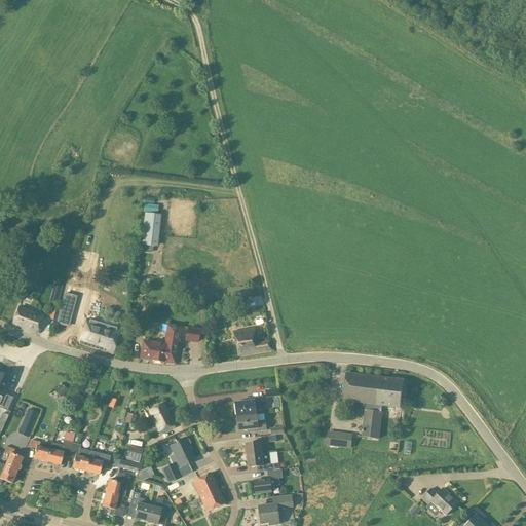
[(155,247),(159,215),(146,213),(142,246),(155,247)]
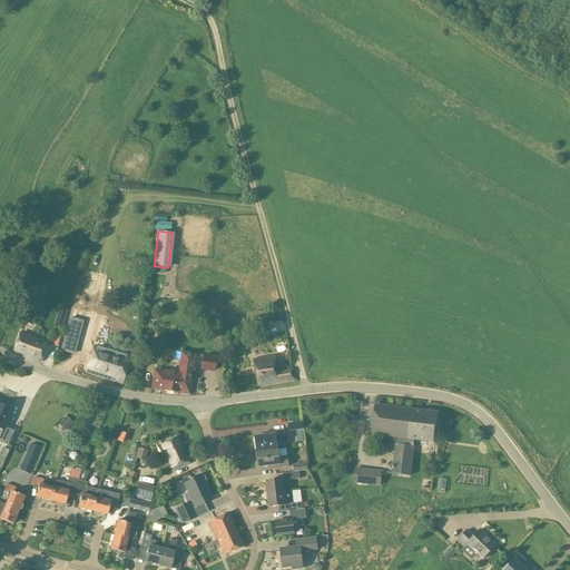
[(71,237),(70,249),(85,251),(86,238),(71,237)]
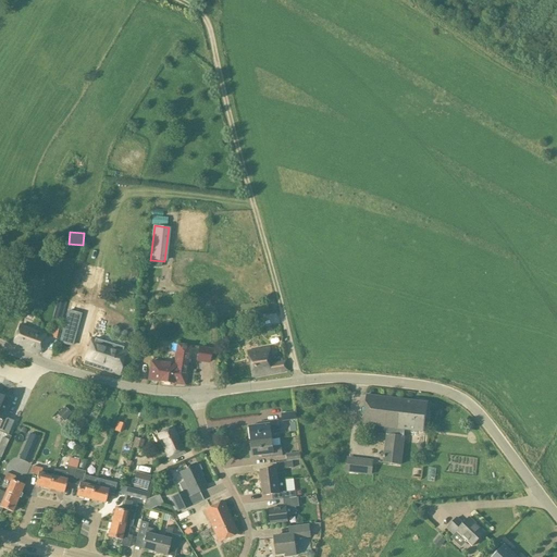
[(45,304),(39,299),(29,312),(35,317),(45,304)]
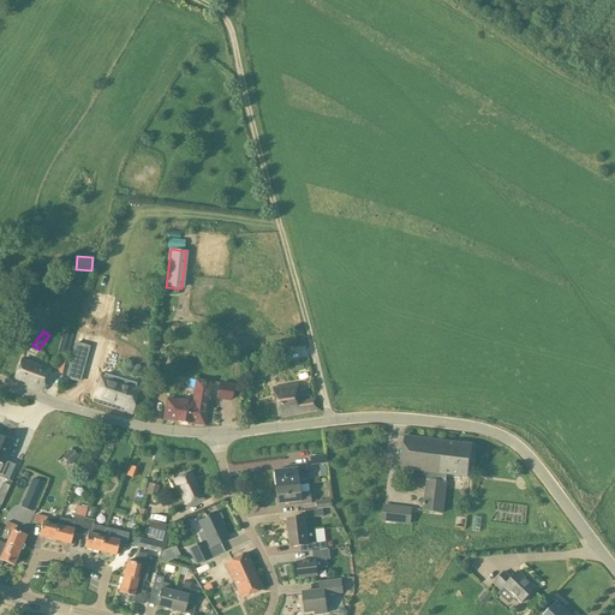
[(64,330),(58,351),(67,354),(73,333),(64,330)]
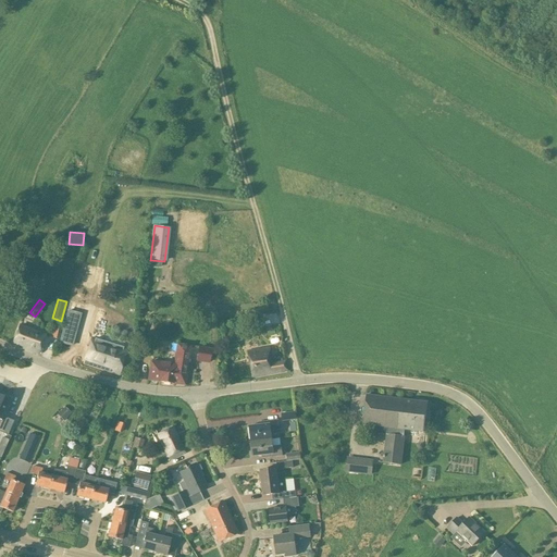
[(39,354),(46,335),(20,325),(13,344),(39,354)]
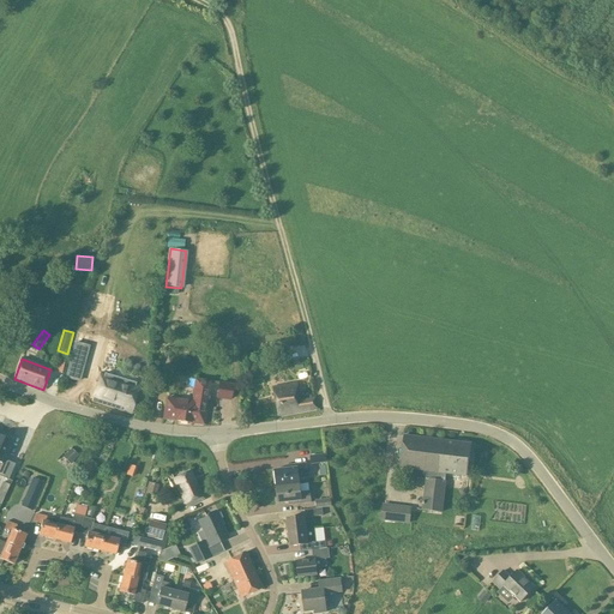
[(58,361),(54,373),(61,375),(65,363),(58,361)]
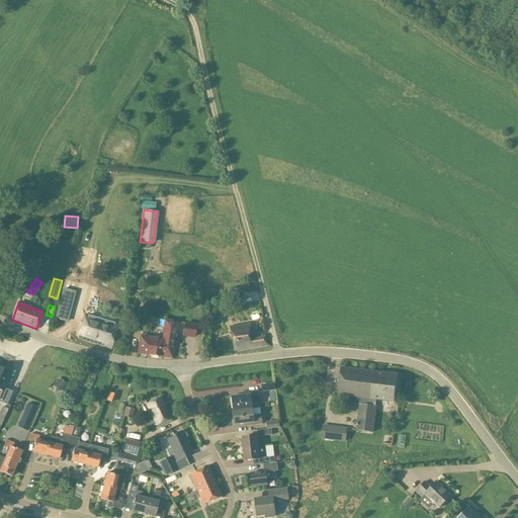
[(56,318),(67,321),(69,313),(58,310),(56,318)]
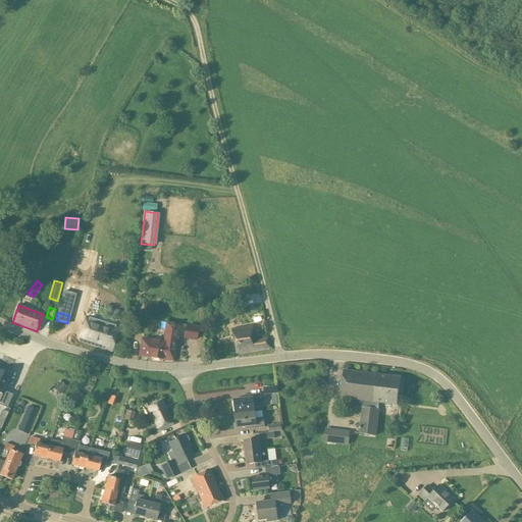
[(112,351),(119,326),(86,316),(79,340),(112,351)]
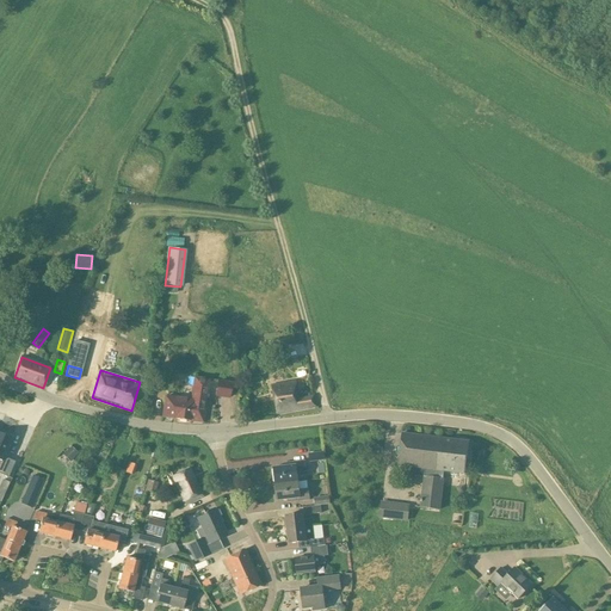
[(203,421),(209,381),(196,378),(193,392),(192,392),(191,400),(166,396),(164,417),(203,421)]
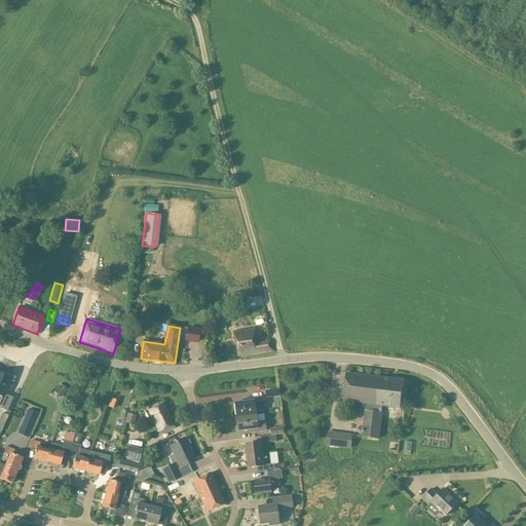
[(188,327),(187,334),(186,342),(198,344),(199,336),(200,329),(188,327)]
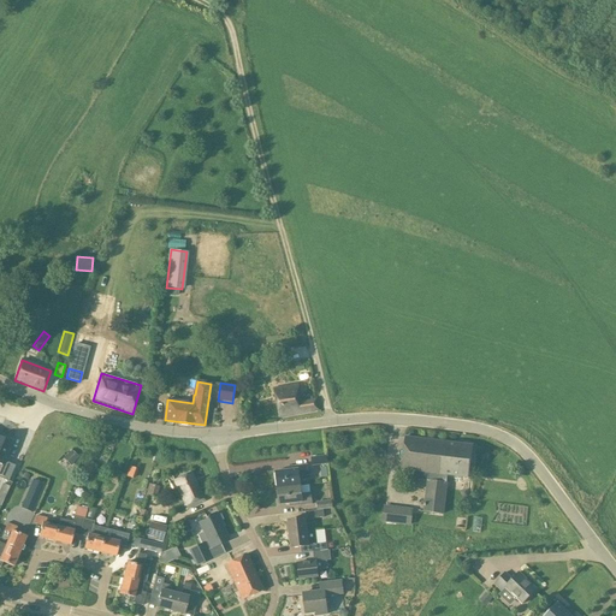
[(302,401),(298,384),(274,389),(280,418),(304,413),(319,409),(317,397),(302,401)]
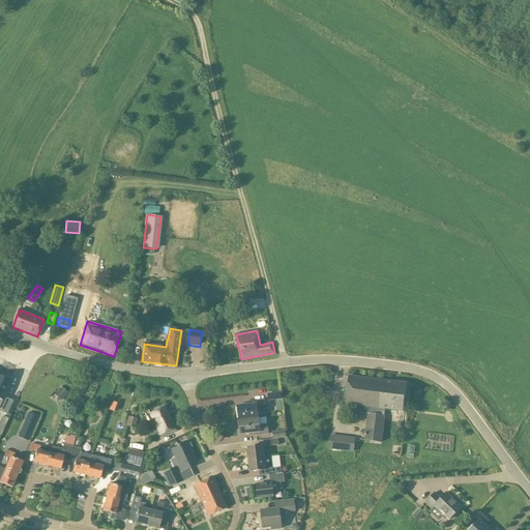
[(0,376),(0,410),(3,411),(8,401),(1,398),(8,382),(6,381),(7,380),(0,376)]
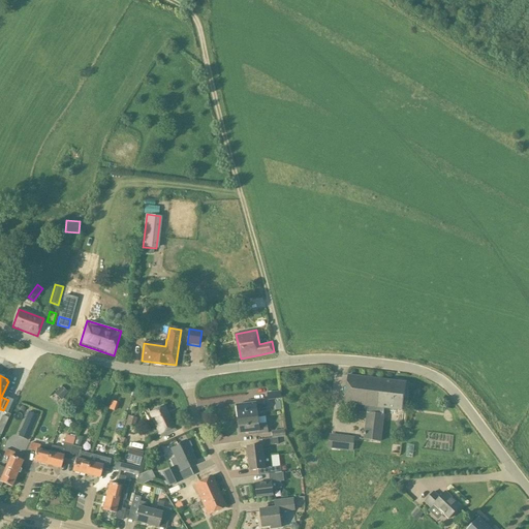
[(403,411),(406,382),(348,375),(345,403),(403,411)]
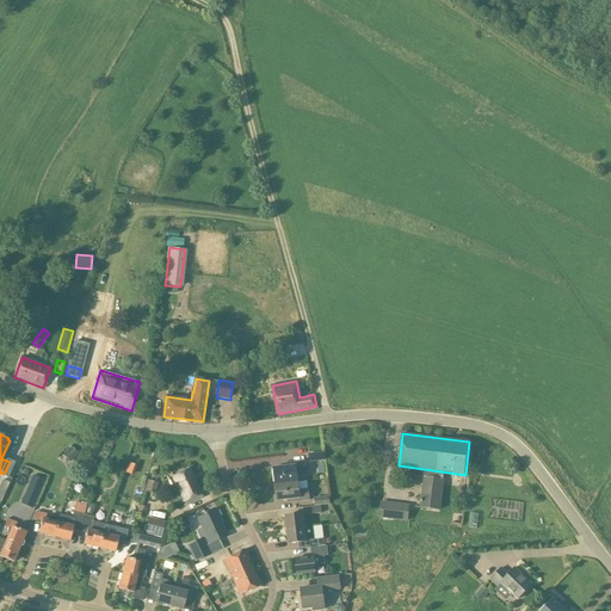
[(69,446),(62,455),(71,462),(78,455),(69,446)]
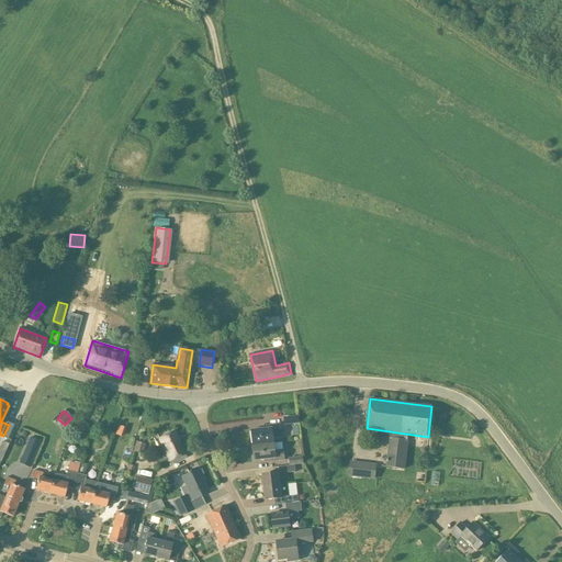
[(299,424),(299,415),(284,417),(285,425),(299,424)]
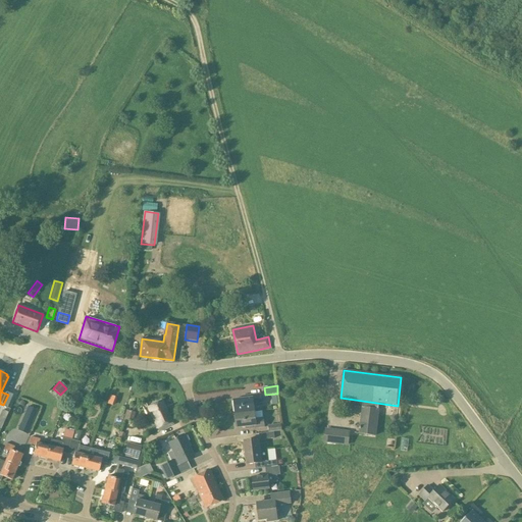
[(77,397),(71,394),(68,400),(75,403),(77,397)]
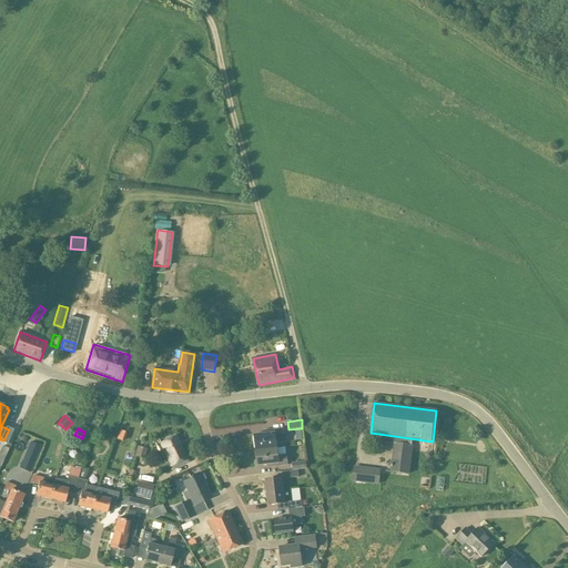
[(254,435),(256,450),(277,448),(276,440),(284,439),(283,429),(271,430),(271,433),(263,434),(254,435)]
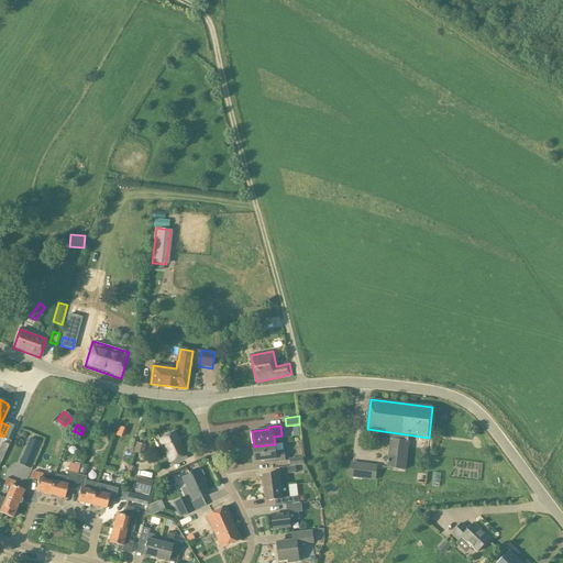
[(175,432),(159,440),(169,462),(176,459),(178,463),(187,459),(185,454),(175,432)]
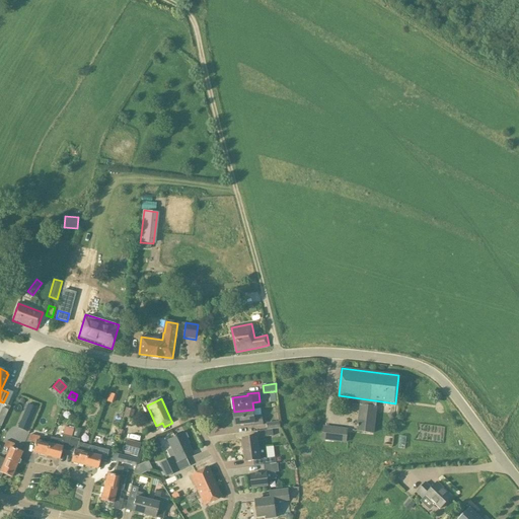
[(361,400),(357,432),(374,434),(378,402),(361,400)]
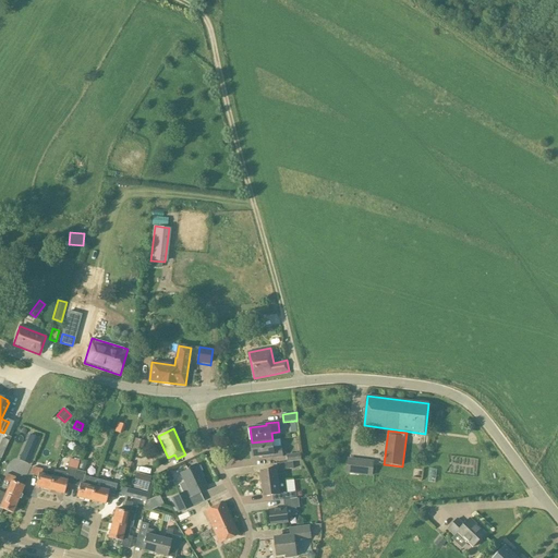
[(29,435),(19,461),(29,465),(40,439),(29,435)]
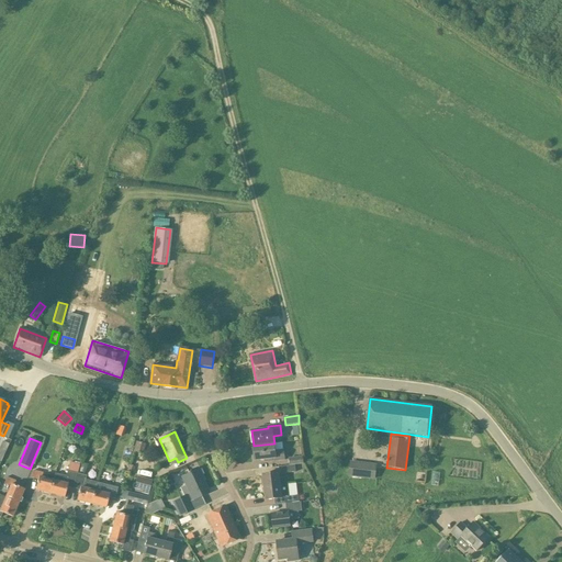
[(145,445),(136,442),(134,450),(142,453),(145,445)]
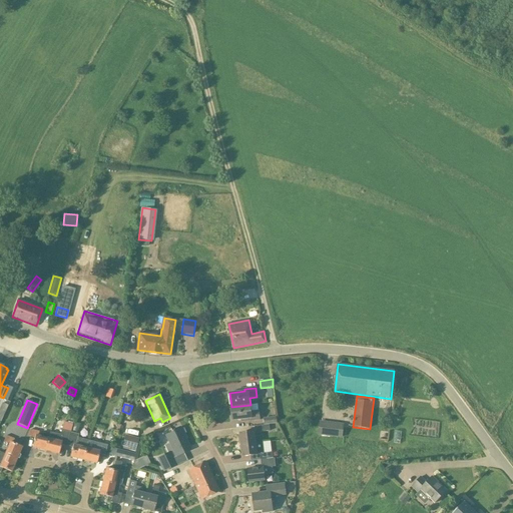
[(250,405),(231,407),(233,421),(241,420),(248,419),(248,423),(260,422),(259,411),(251,412),(251,411),(250,405)]
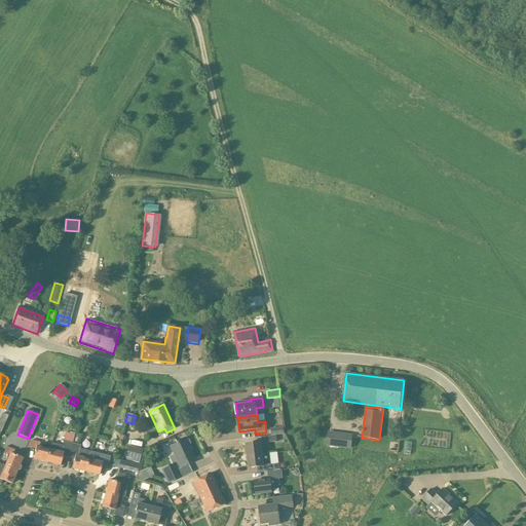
[(271,428),(272,436),(276,436),(285,435),(284,427),(271,428)]
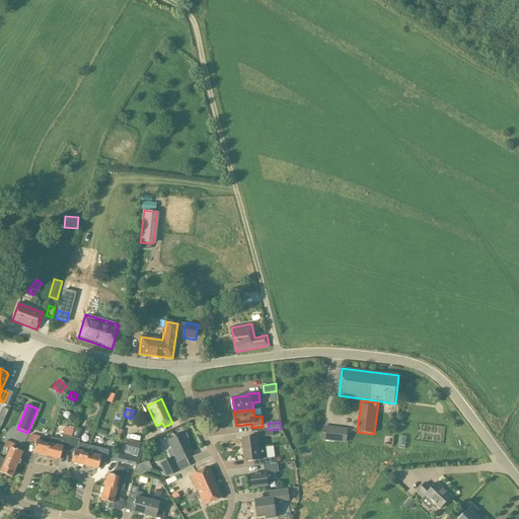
[(64,426),(63,433),(71,435),(73,428),(64,426)]
